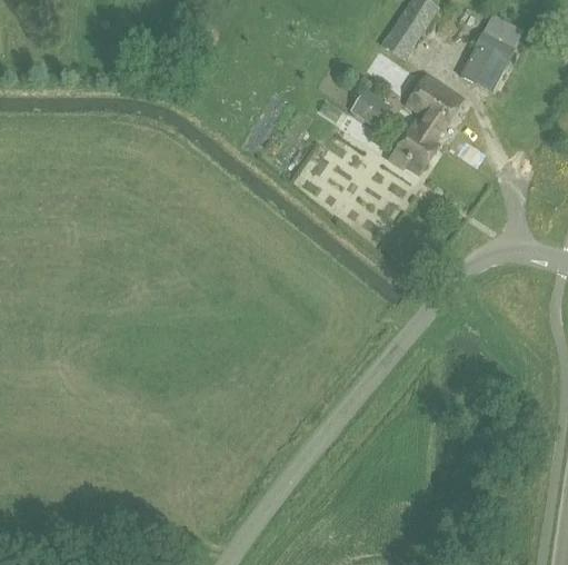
[(440,7),(429,0),(408,0),(379,45),(405,61),(440,7)]
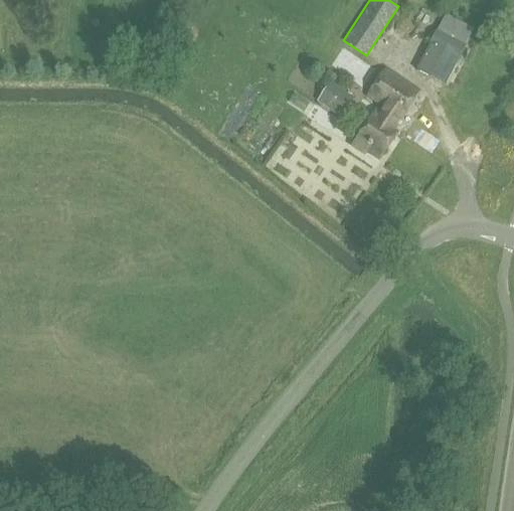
[(437,28),(416,67),(445,82),(473,27),(446,12),(437,28)]
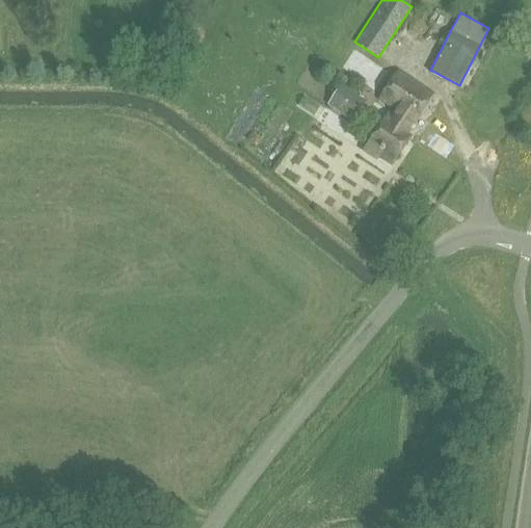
[(389,111),(364,148),(376,156),(378,154),(392,162),(410,134),(406,132),(433,91),(398,69),(379,97),(397,109),(394,114),(389,111)]
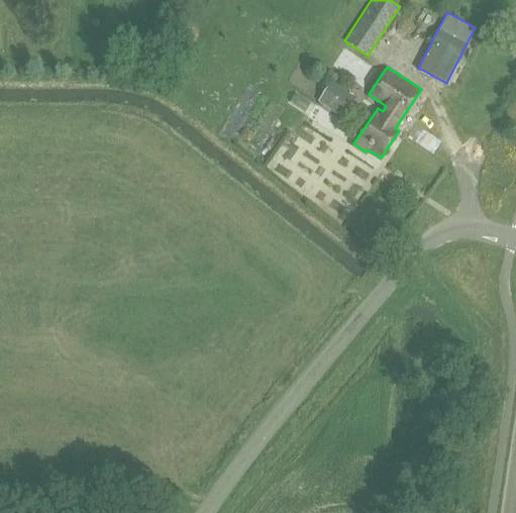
[(325,75),(331,79),(335,82),(339,75),(330,68),(325,75)]
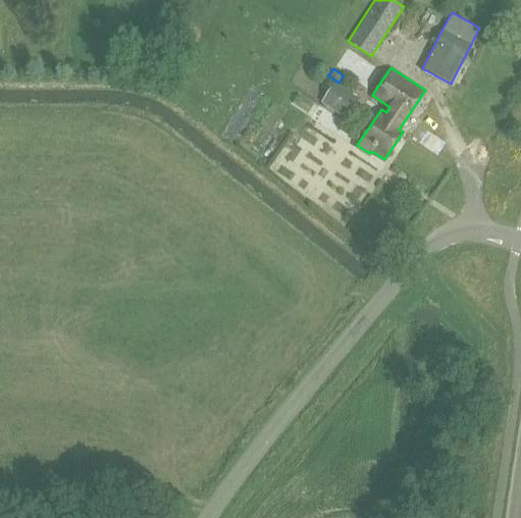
[(334,80),(321,100),(347,117),(360,97),(334,80)]
